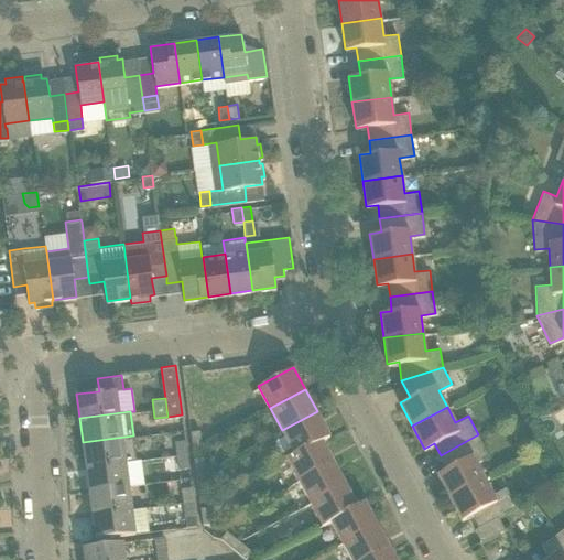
[(286,456),(329,434),(317,411),(282,430),(294,452),(286,456)]
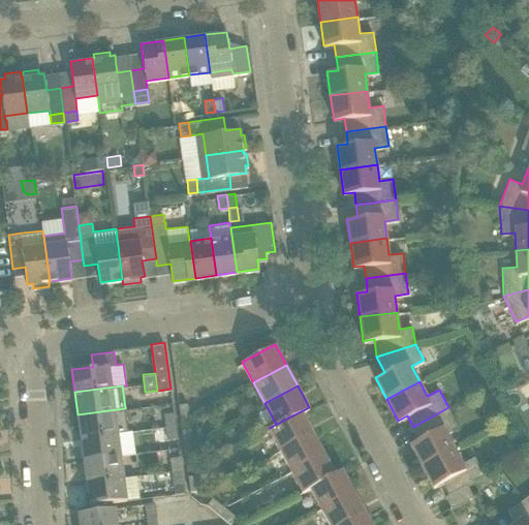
[(179,403),(181,419),(189,418),(187,402),(179,403)]
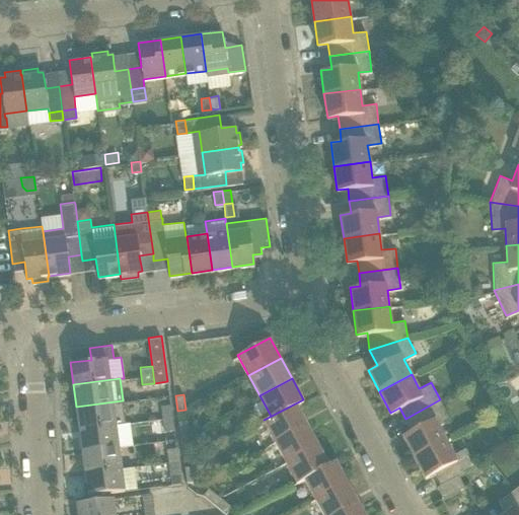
[(264,420),(275,440),(306,423),(296,403),(303,399),(264,420)]
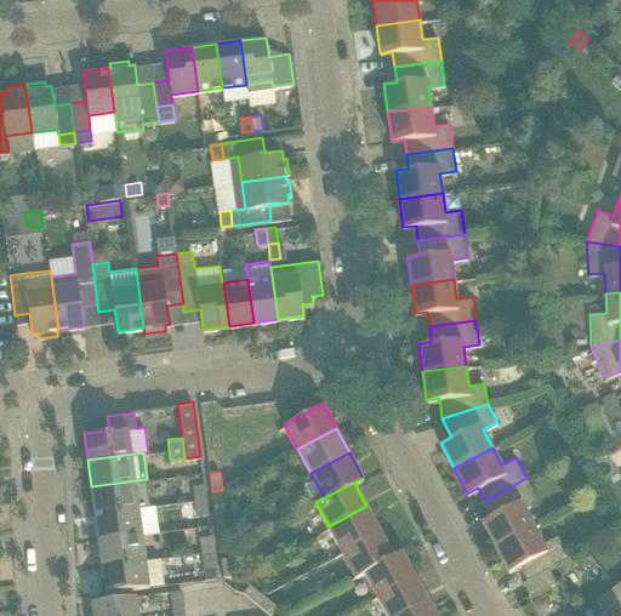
[(482,520),(495,545),(533,525),(524,507),(539,500),(527,478),(485,501),(493,514),(482,520)]
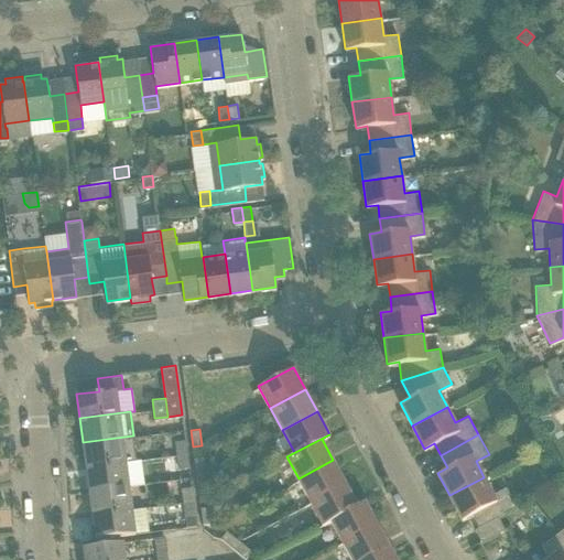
[(133,435),(83,442),(86,465),(126,461),(137,459),(133,435)]
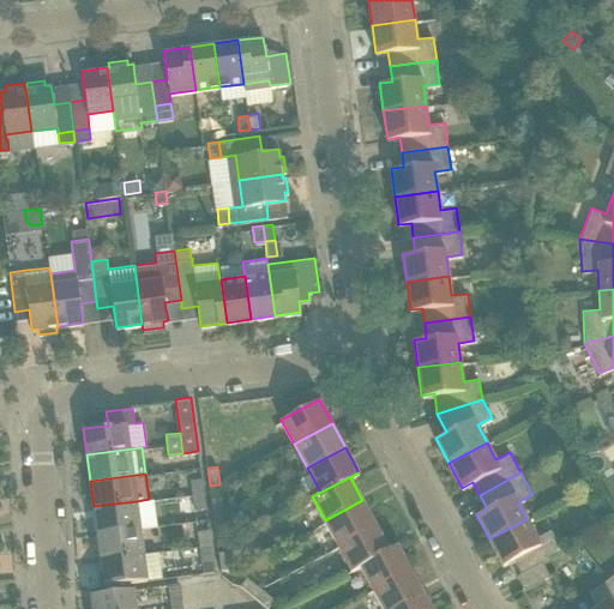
[(191,478),(193,493),(203,492),(202,477),(191,478)]
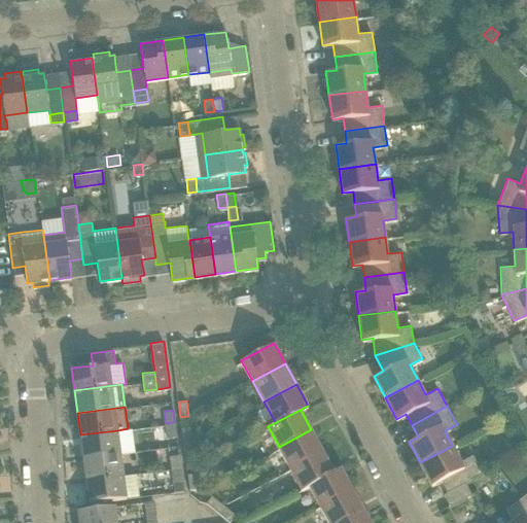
[(174,422),(166,423),(167,437),(176,436),(174,422)]
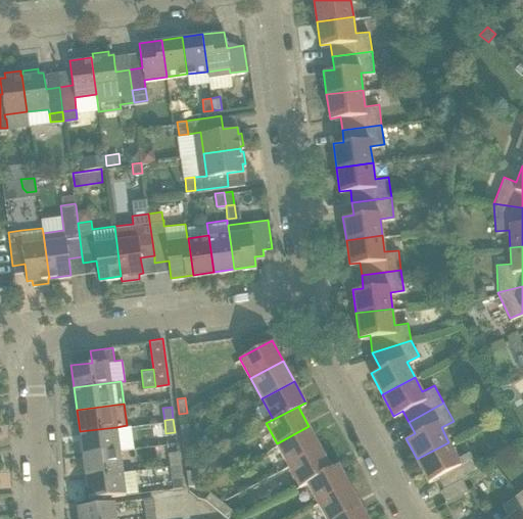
[(180,423),(182,438),(190,437),(189,422),(180,423)]
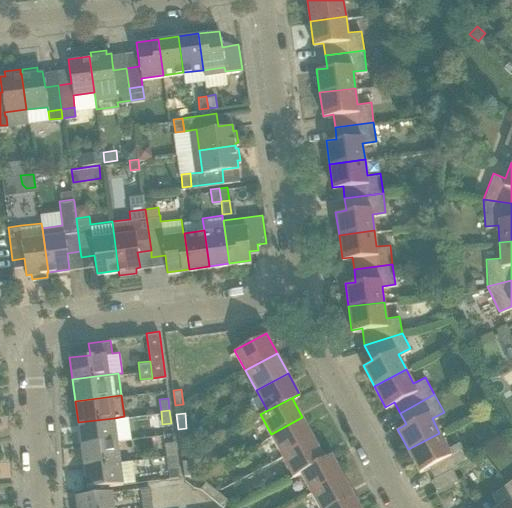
[(271,434),(282,455),(313,438),(302,417),(271,434)]
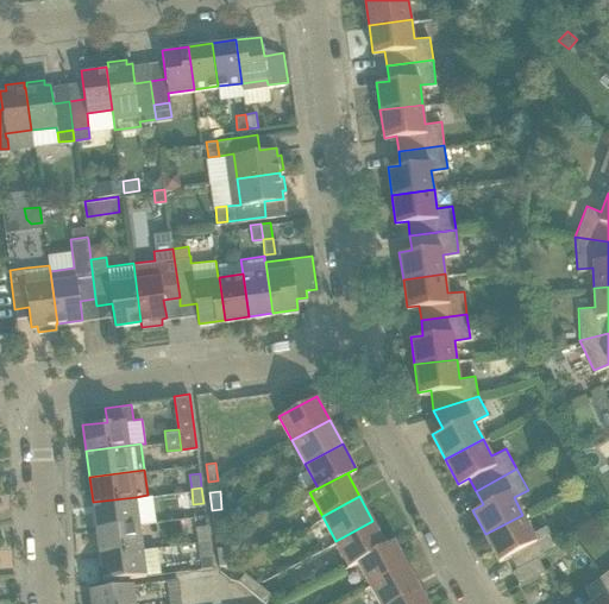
[(93,502),(96,528),(139,522),(136,497),(93,502)]
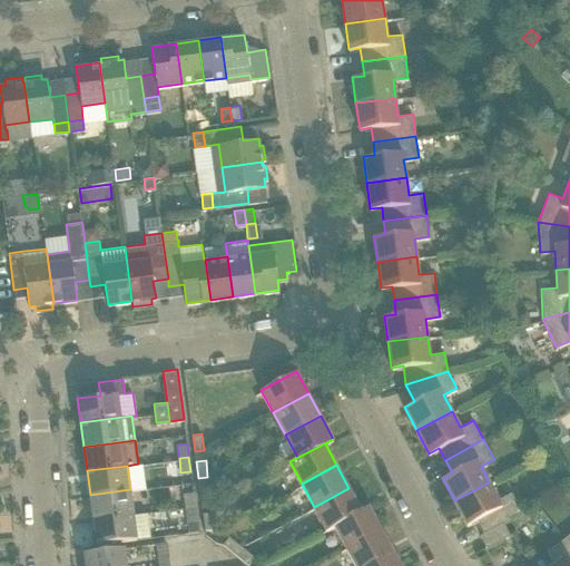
[(207,477),(198,478),(200,494),(209,493),(207,477)]
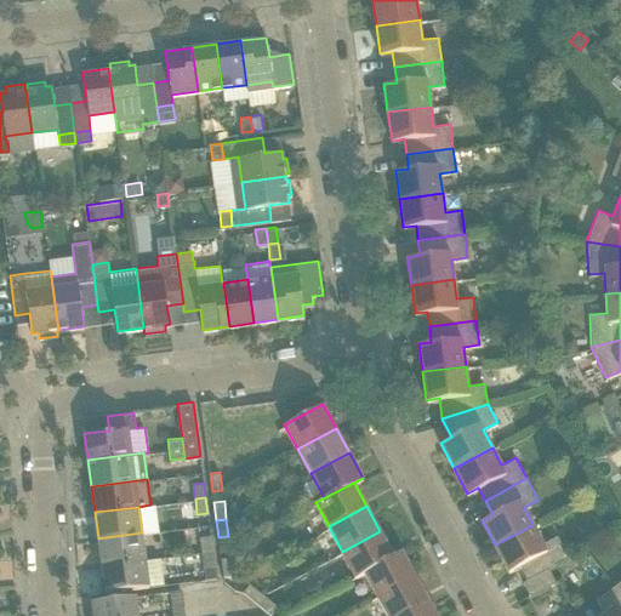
[(495,545),(508,570),(519,564),(527,579),(548,568),(568,557),(557,535),(542,542),(533,525),(495,545)]
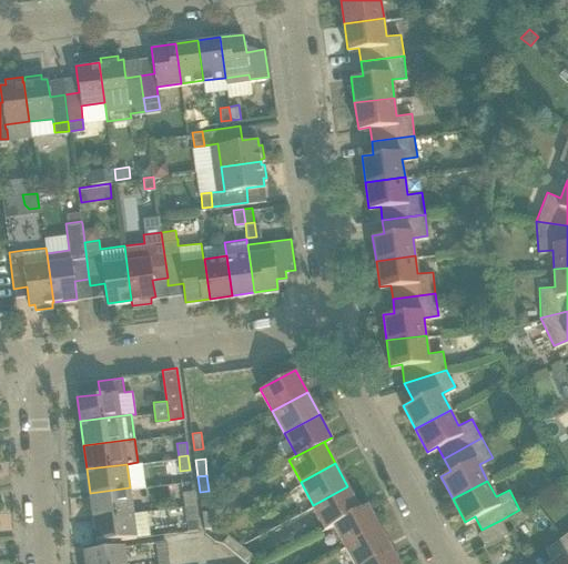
[(313,505),(324,527),(367,504),(367,503),(359,507),(347,486),(313,505)]
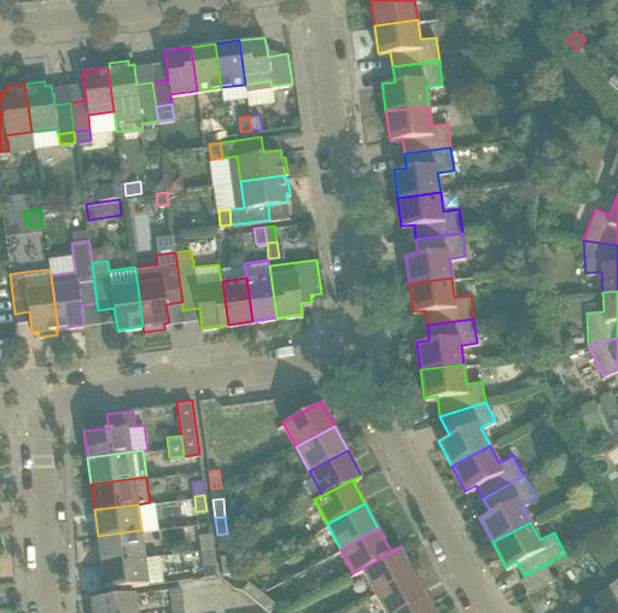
[(98,536),(101,561),(144,555),(141,530),(98,536)]
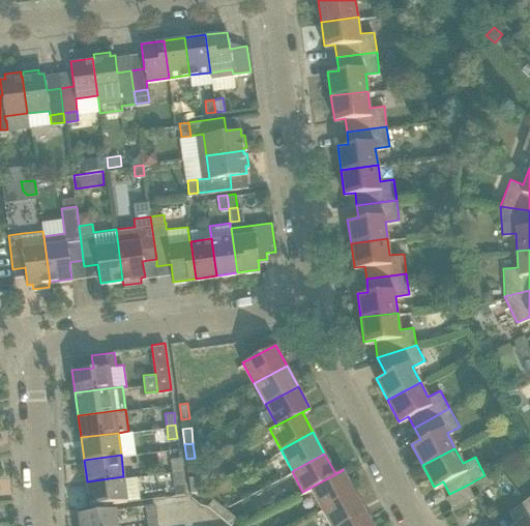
[(171,458),(172,470),(181,469),(179,456),(171,458)]
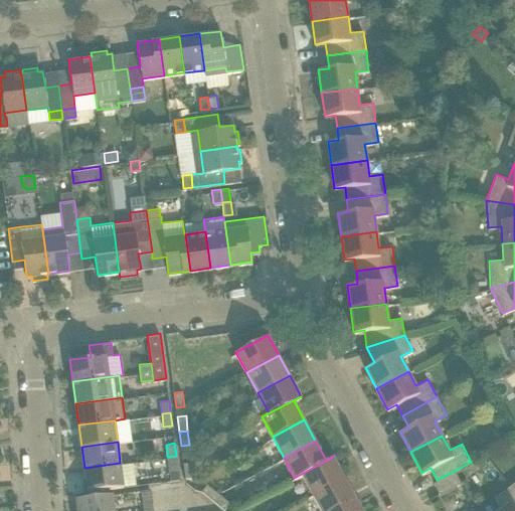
[(176,456),(167,457),(169,470),(170,479),(179,478),(178,468),(176,456)]
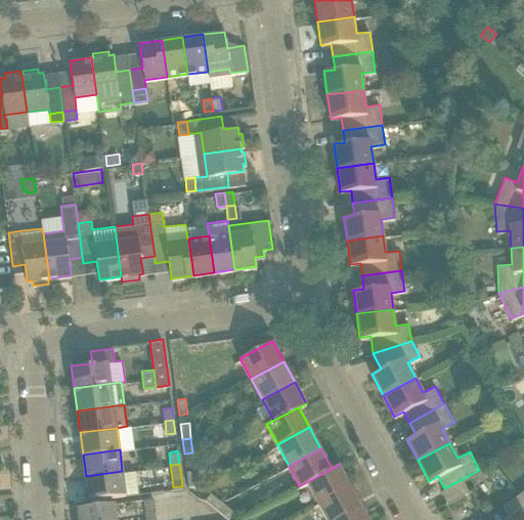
[(307,482),(317,503),(350,485),(339,465),(299,486),(300,486),(307,482)]
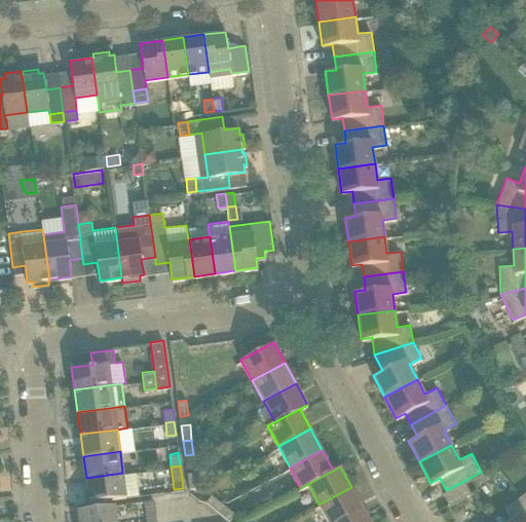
[(187,472),(189,487),(198,486),(196,471),(187,472)]
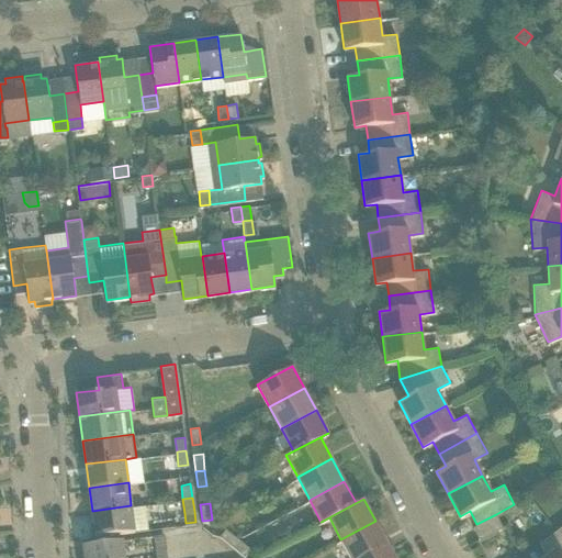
[(131,505),(92,511),(94,535),(134,531),(131,505)]
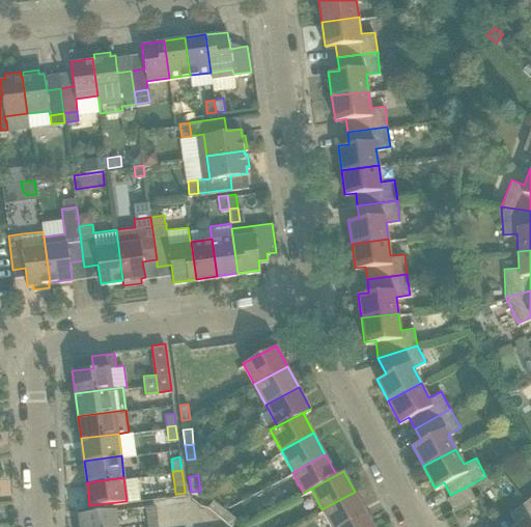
[(475,497),(469,486),(450,495),(446,497),(452,508),(475,497)]
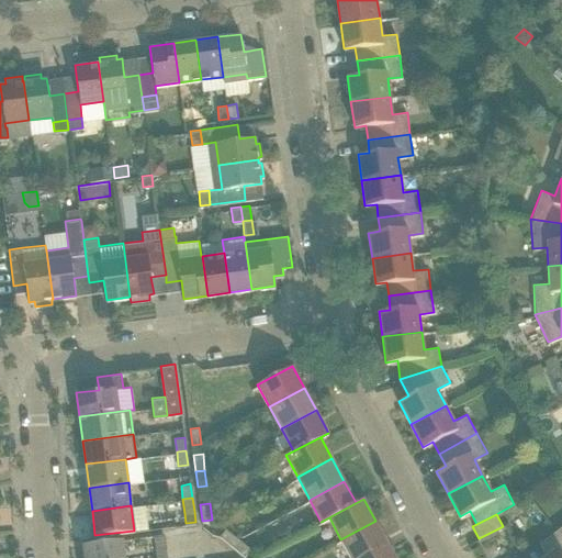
[(340,539),(350,557),(359,557),(388,543),(375,521),(340,539)]
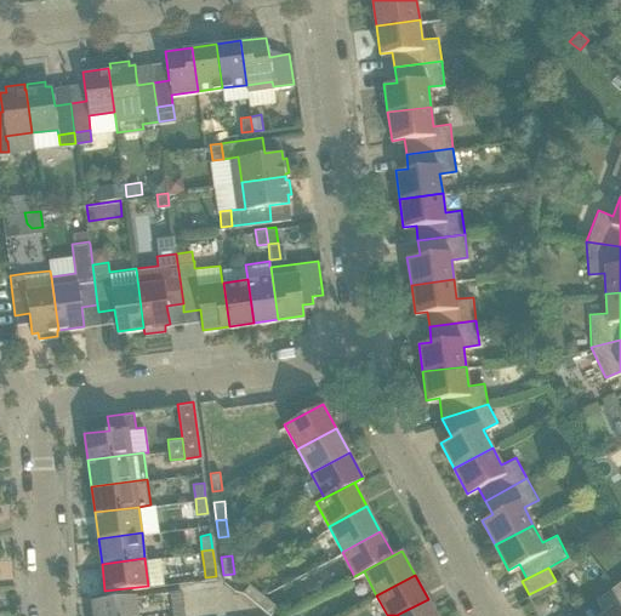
[(243,591),(256,602),(263,593),(249,582),(243,591)]
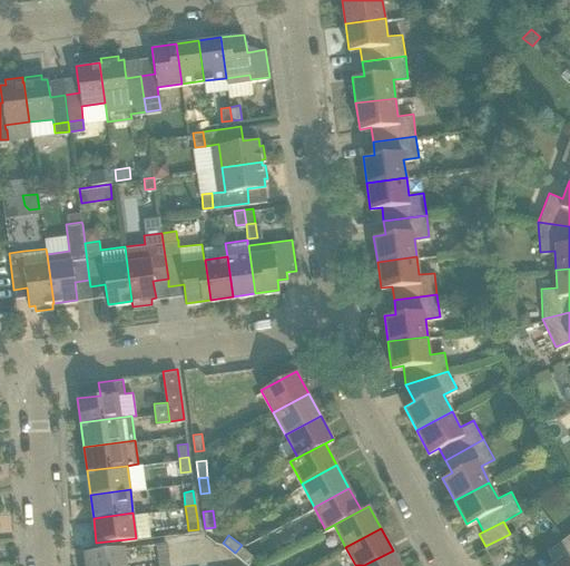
[(556,562),(549,565),(569,565),(569,544),(564,536),(547,549),(556,562)]
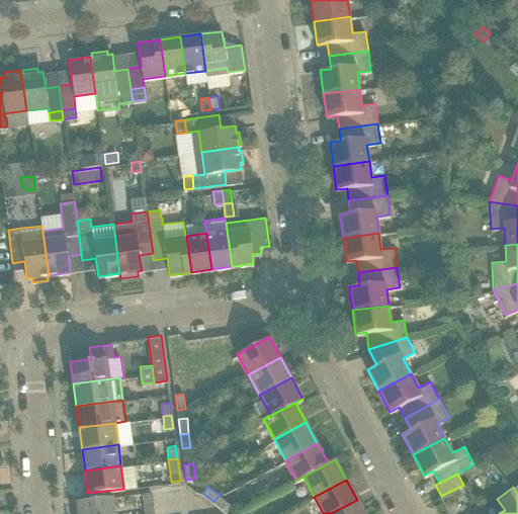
[(142,492),(145,513),(147,513),(154,513),(151,491),(142,492)]
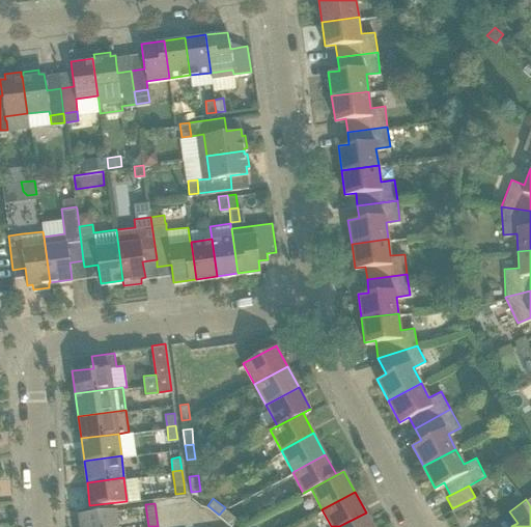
[(225,507),(219,515),(231,524),(236,518),(225,507)]
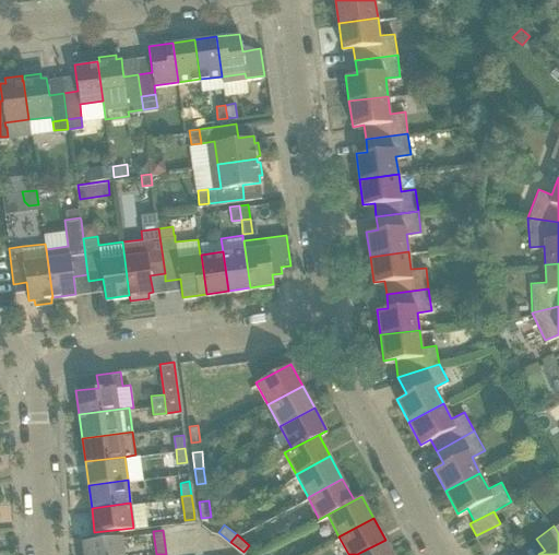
[(82,541),(84,554),(123,554),(121,535),(82,541)]
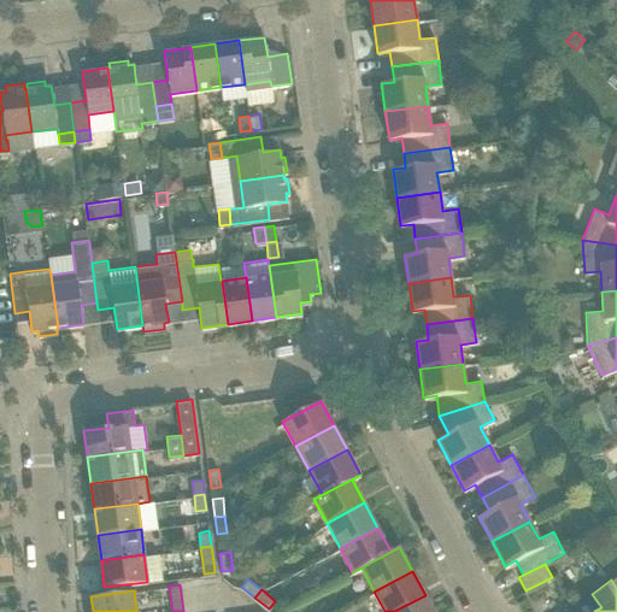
[(434,611),(425,595),(394,611),(434,611)]
